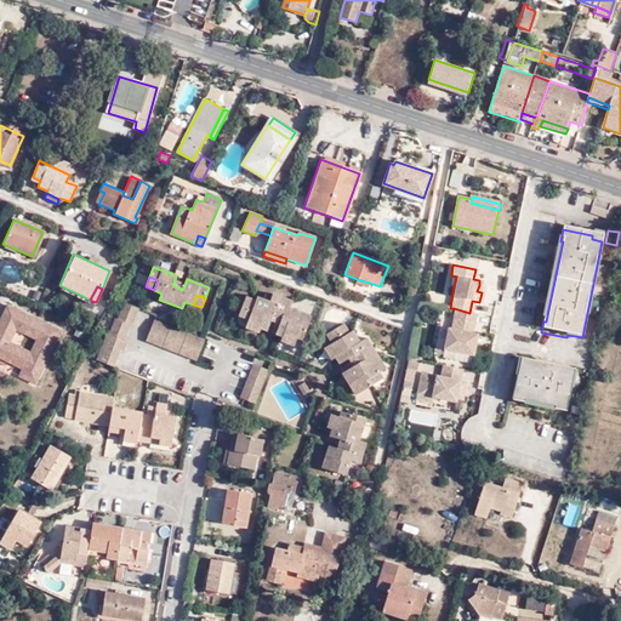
[(244,298),(241,306),(246,308),(241,318),(248,320),(261,325),(258,328),(261,329),(266,331),(269,319),(272,315),(281,319),(280,323),(275,334),(281,337),(284,332),(296,337),(302,340),(311,317),(289,309),(291,302),(278,296),(275,305),(269,302),(257,297),(255,302),(244,298)]
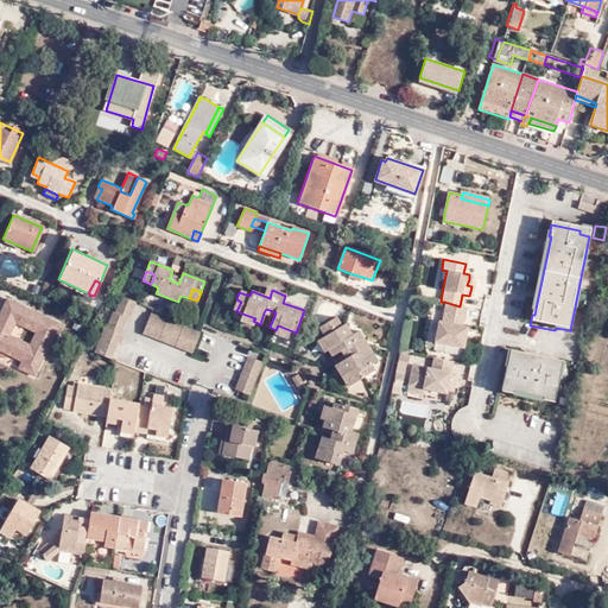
[(103,328),(94,353),(112,360),(119,343),(121,344),(125,336),(121,335),(128,318),(130,320),(137,303),(121,297),(114,314),(113,312),(106,329),(103,328)]
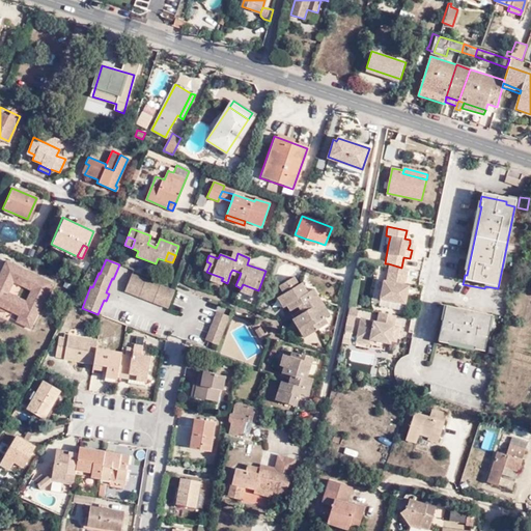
[(7,262),(0,276),(0,303),(14,310),(15,309),(23,312),(19,322),(31,327),(52,283),(7,262)]
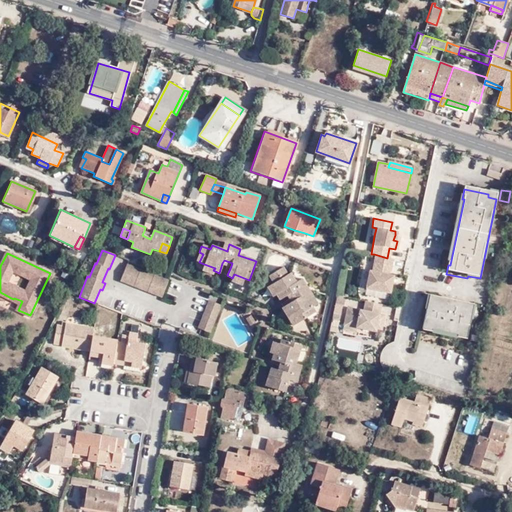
[(387,258),(374,254),(371,271),(368,270),(365,287),(388,291),(391,275),(388,274),(391,258),(387,258)]
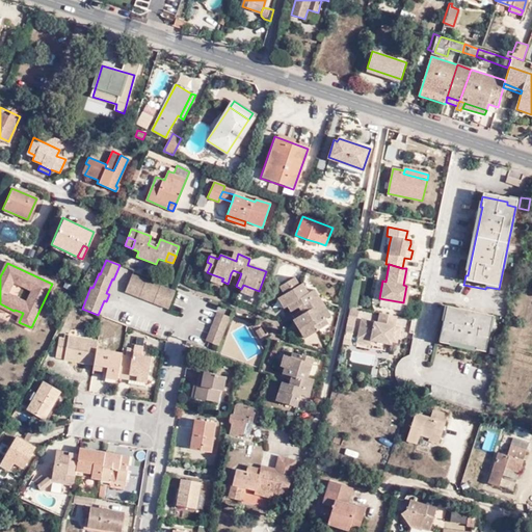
[(175,291),(132,274),(125,292),(168,309),(175,291)]
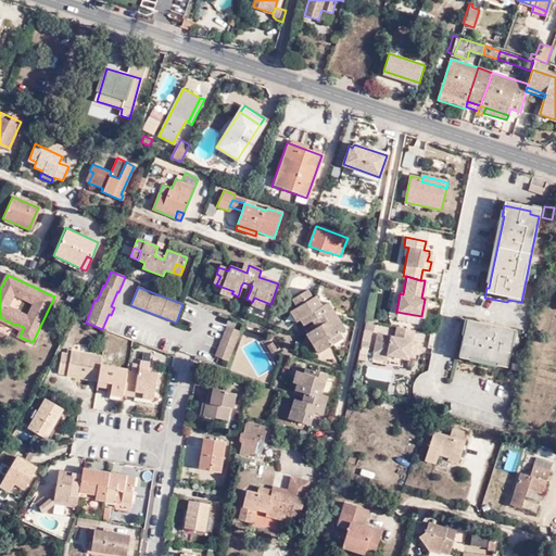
[(234,291),(222,287),(219,294),(231,299),(234,294),(231,293),(234,291)]
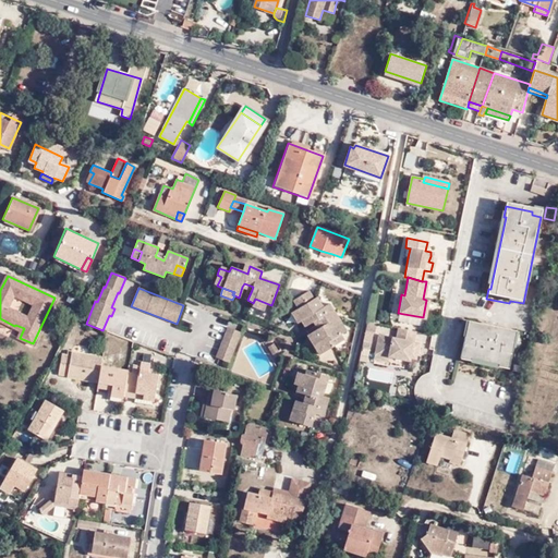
[(307,291),(300,296),(302,300),(294,305),(296,310),(303,319),(300,322),(303,327),(312,322),(315,320),(319,328),(317,329),(306,336),(313,347),(318,342),(325,351),(332,347),(329,340),(339,335),(344,330),(331,310),(326,313),(323,307),(316,298),(313,299),(307,291)]
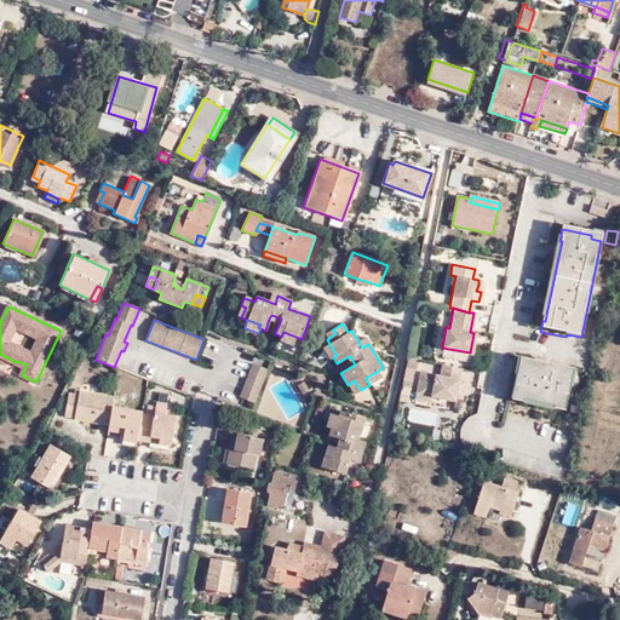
[(293,345),(296,337),(283,332),(281,337),(280,340),(293,345)]
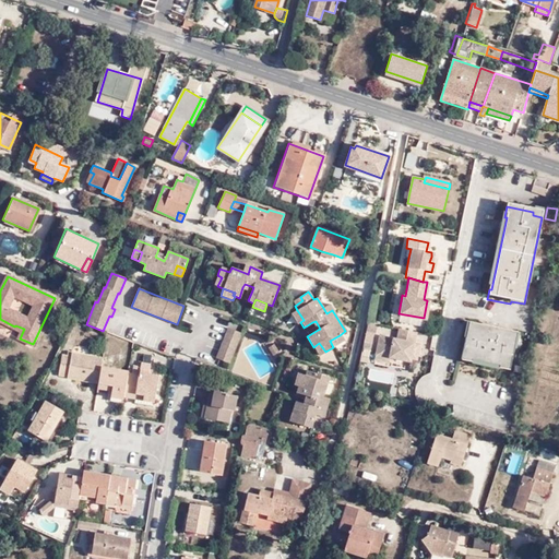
[(329,305),(323,308),(326,313),(332,310),(329,305)]
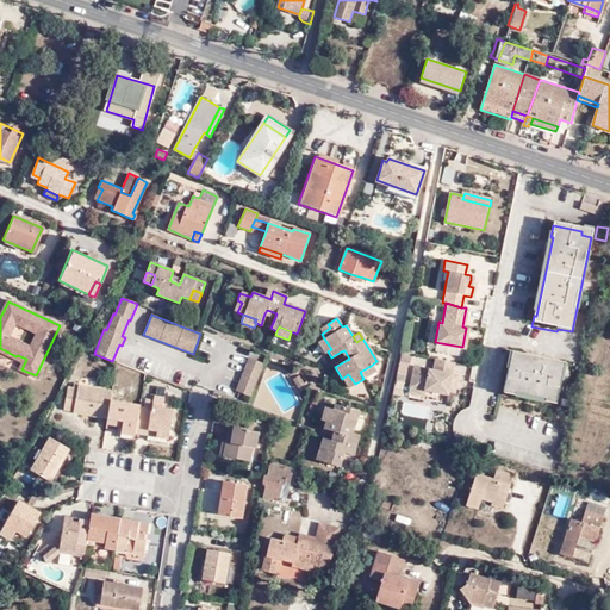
[(331,349),(324,338),(317,342),(324,353),(328,352),(331,349)]
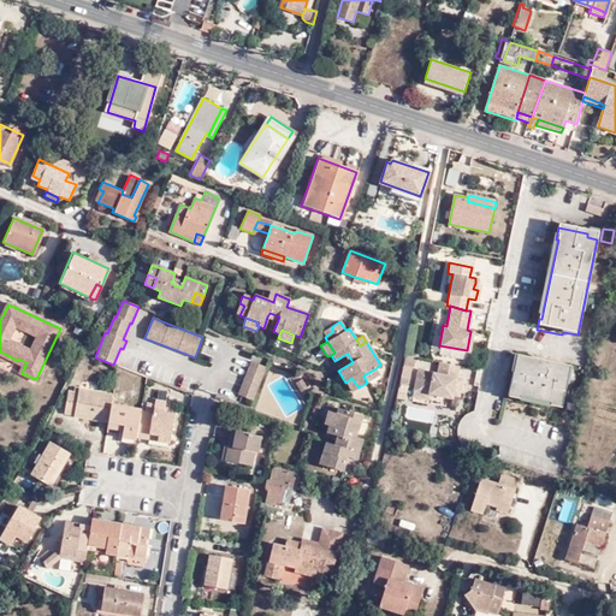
[(414,356),(404,354),(403,363),(412,366),(414,356)]
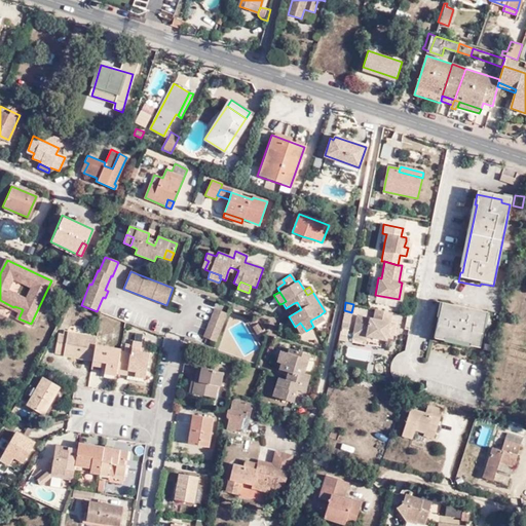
[(459,309),(459,307),(452,305),(451,307),(441,305),(438,321),(436,321),(431,340),(443,342),(444,339),(470,345),(470,347),(478,349),(482,330),(480,329),(483,314),(465,310),(459,309)]
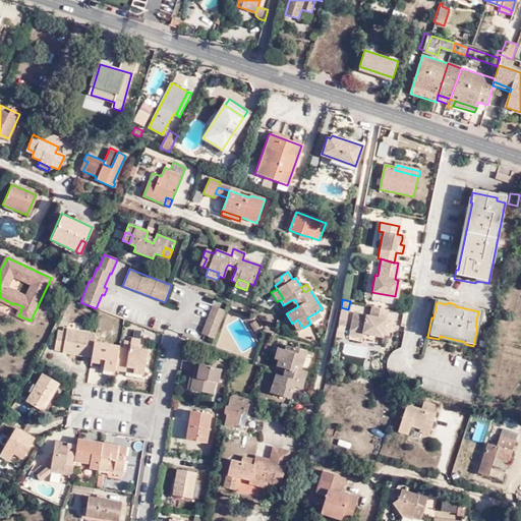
[(225,310),(212,305),(200,333),(214,339),(225,310)]
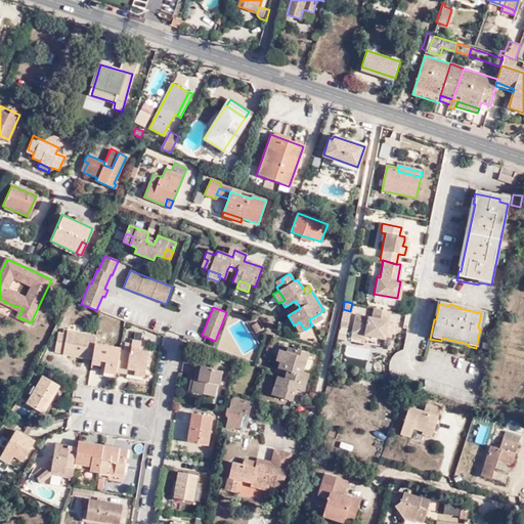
[(390,311),(374,307),(372,317),(354,314),(351,334),(364,336),(364,334),(384,338),(385,336),(390,337),(391,328),(387,326),(388,321),(390,311)]
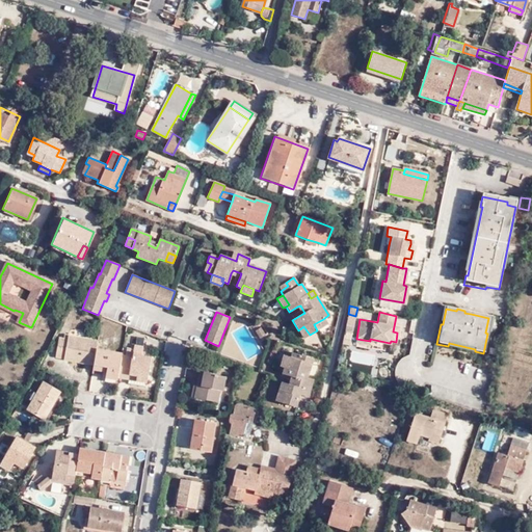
[(327,324),(323,319),(314,324),(317,330),(327,324)]
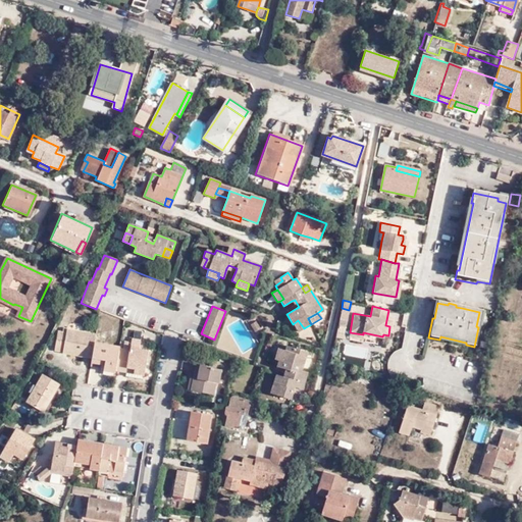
[(298,332),(304,328),(298,320),(293,324),(298,332)]
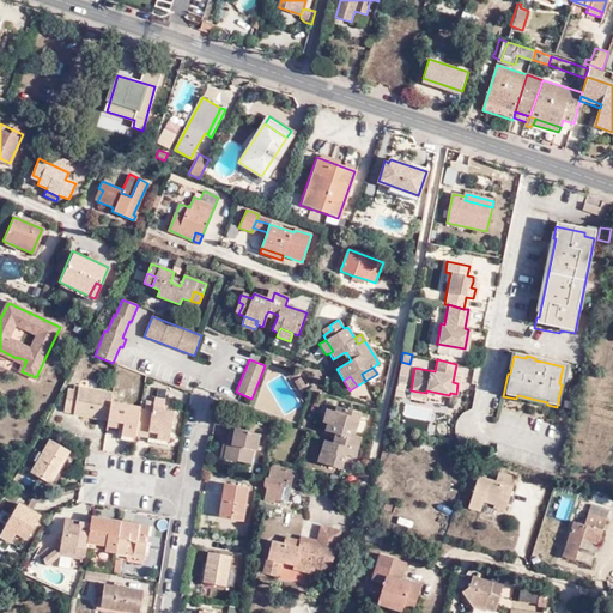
[(301,377),(295,381),(299,390),(305,387),(301,377)]
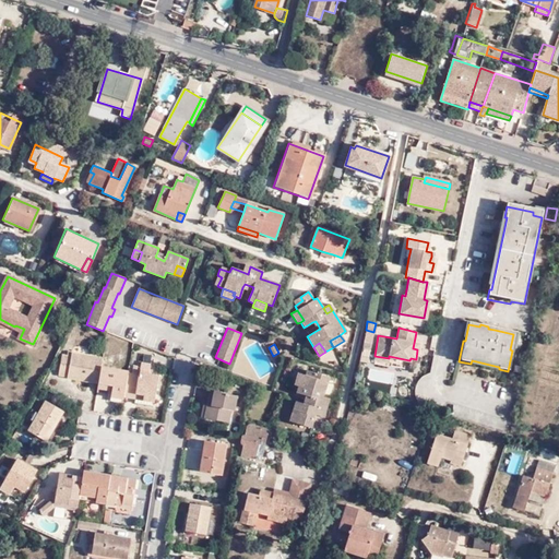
[(93,378),(99,380),(104,361),(105,356),(74,349),(73,354),(66,352),(61,371),(79,375),(79,373),(93,377),(93,378)]
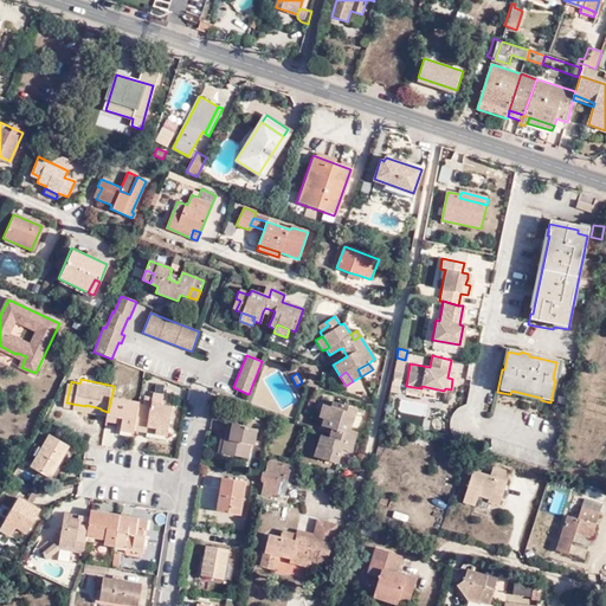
[(141,401),(136,429),(147,431),(148,425),(169,429),(175,407),(167,405),(163,405),(166,393),(155,391),(154,395),(147,394),(146,403),(141,401)]
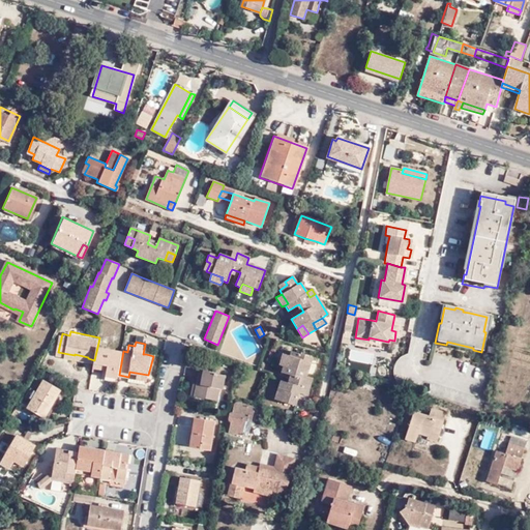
[(107,373),(119,376),(119,375),(123,351),(123,349),(98,343),(94,360),(109,363),(108,367),(107,373)]
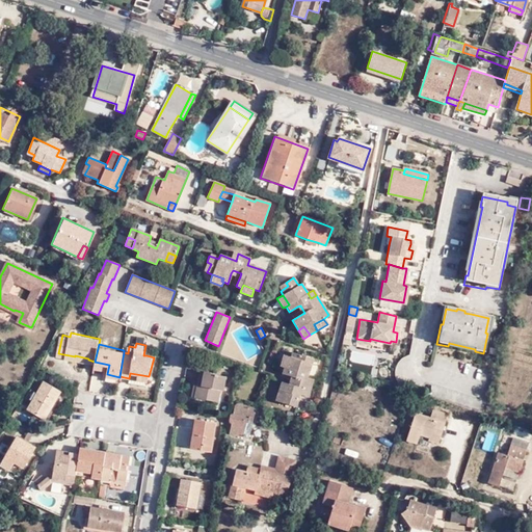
[(351,351),(350,362),(372,365),(374,354),(351,351)]
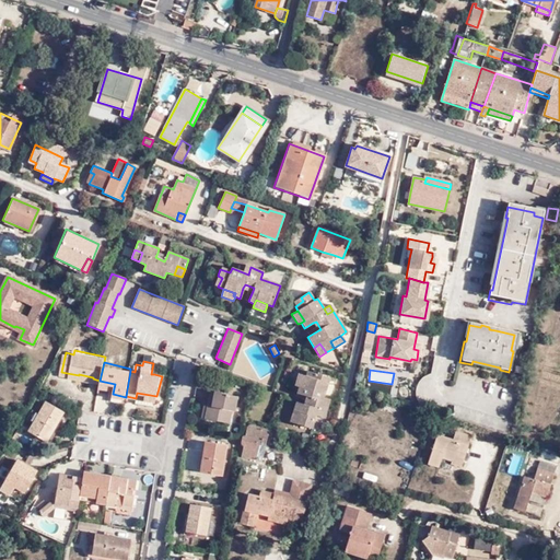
[(306,371),(305,375),(302,387),(298,386),(298,387),(295,394),(306,397),(311,398),(307,406),(304,405),(295,403),(293,410),(302,412),(299,424),(311,429),(315,416),(324,418),(329,399),(323,397),(328,377),(306,371)]
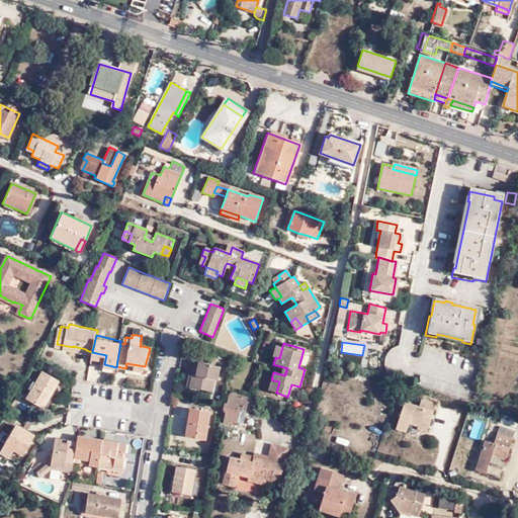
[(279,358),(282,347),(274,346),(271,357),(275,358),(275,357),(279,358)]
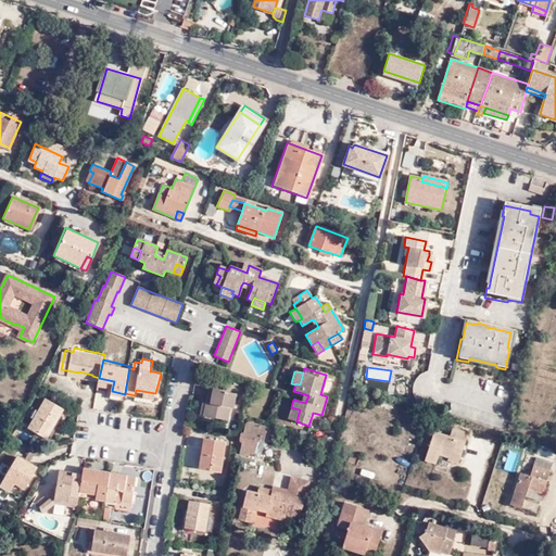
[(209,399),(206,416),(227,420),(230,407),(232,407),(236,393),(218,390),(218,388),(207,386),(205,399),(209,399)]
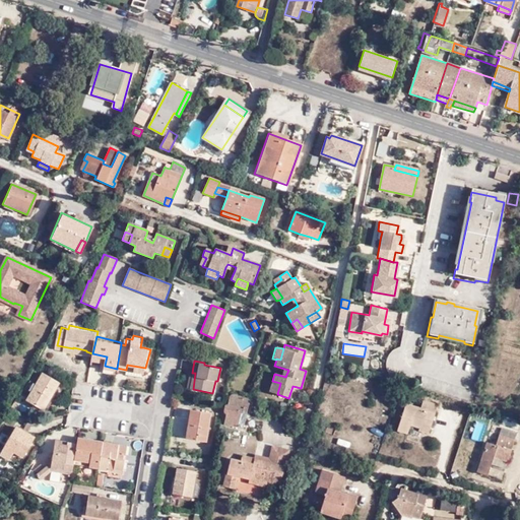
[(127,365),(126,370),(126,373),(144,377),(145,368),(127,365)]
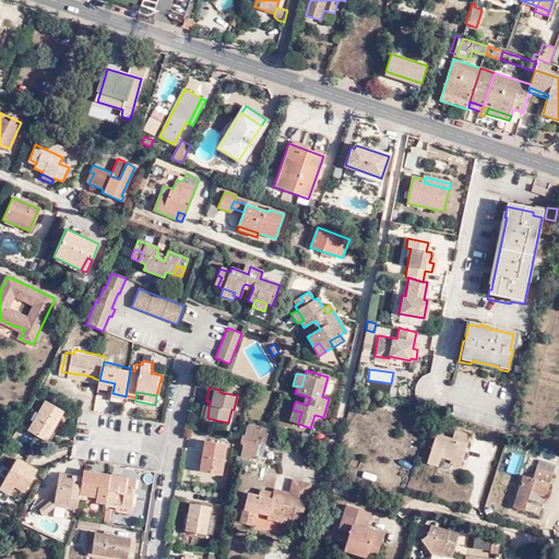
[(26,425),(44,435),(50,424),(55,425),(60,416),(57,413),(60,406),(44,396),(26,425)]
